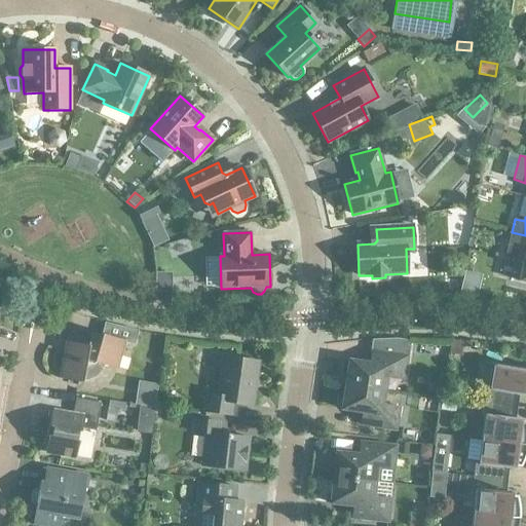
[(525,235),(512,232),(505,257),(524,263),(519,282),(525,283),(525,235)]
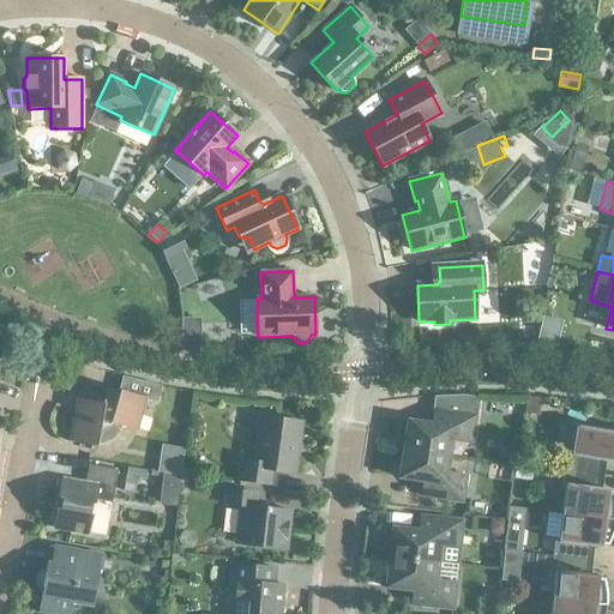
[(203,338),(222,338),(222,323),(203,323),(203,338)]
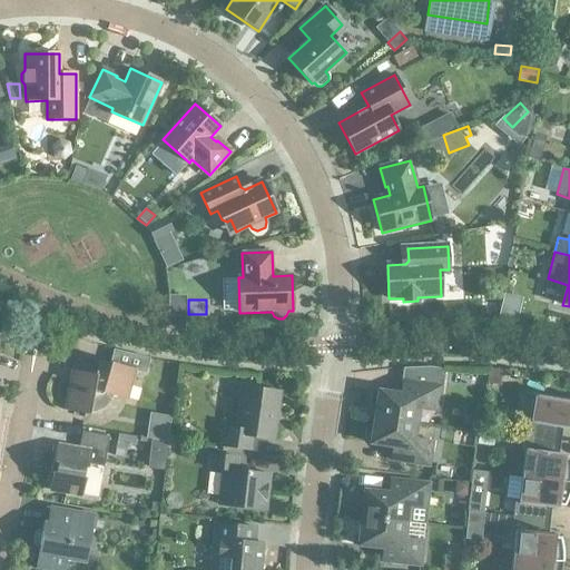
[(136,370),(110,363),(110,364),(107,375),(96,372),(96,375),(71,371),(71,372),(65,410),(65,411),(90,415),(90,414),(90,412),(95,411),(99,410),(104,408),(107,404),(109,400),(110,396),(127,401),(127,400),(136,371),(136,370)]
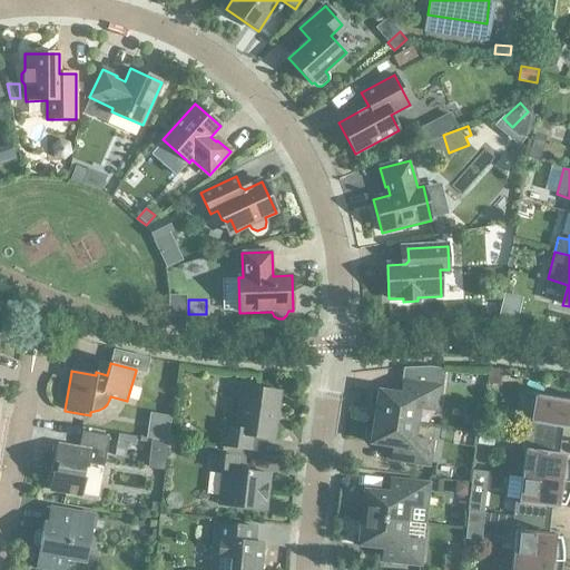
[(499,385),(501,371),(489,369),(488,383),(499,385)]
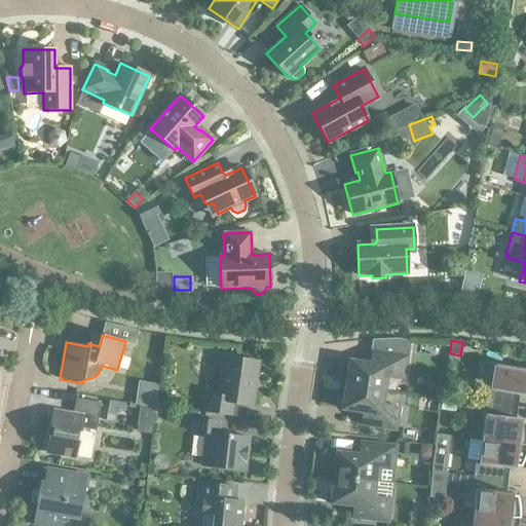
[(345,385),(384,391),(386,377),(404,380),(407,358),(377,352),(375,365),(349,361),(349,362),(346,362),(342,364),(341,373),(344,376),(347,377),(345,385)]
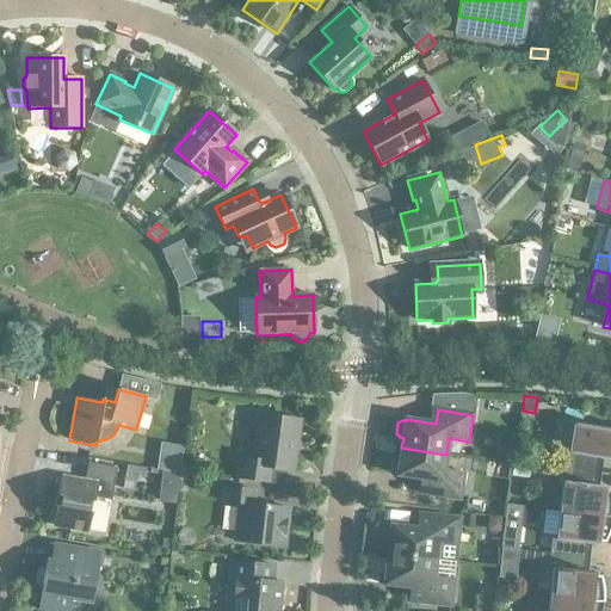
[(240,457),(236,479),(270,483),(271,469),(294,473),(301,420),(271,415),(271,413),(258,411),(254,432),(257,433),(252,460),(240,457)]
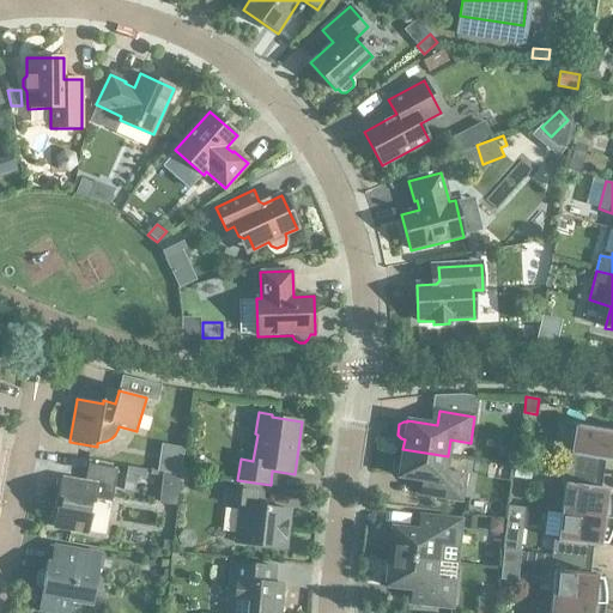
[(612,432),(576,426),(571,454),(566,454),(564,468),(596,473),(599,460),(608,462),(608,457),(612,457),(612,432)]
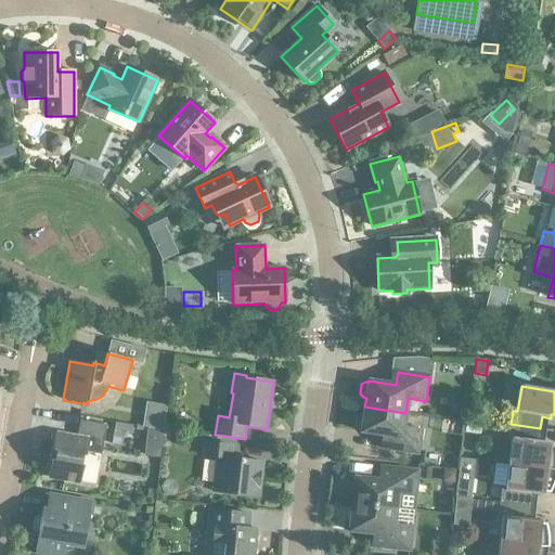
[(405,413),(364,407),(363,415),(360,415),(357,417),(355,427),(358,430),(361,430),(361,433),(388,437),(386,449),(417,454),(422,430),(403,427),(405,413)]
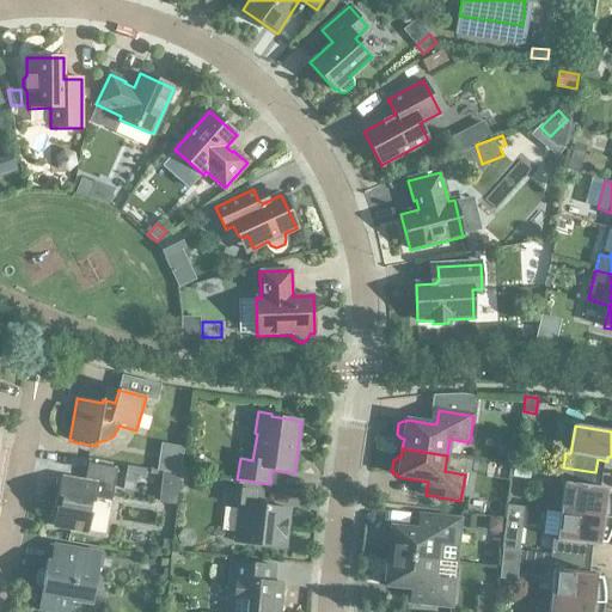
[(524,473),(524,458),(507,457),(507,473),(524,473)]
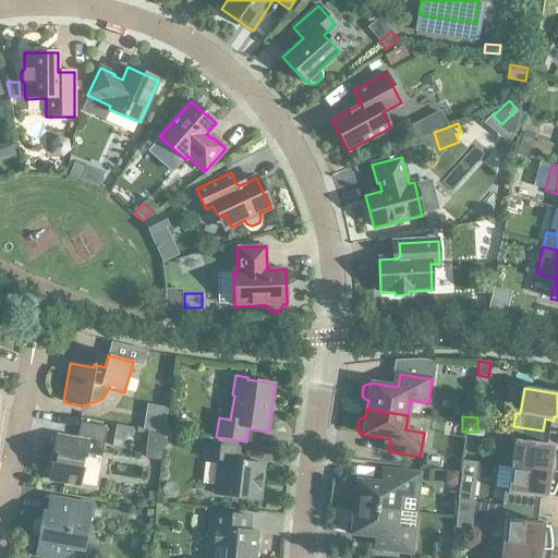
[(77,441),(57,437),(49,478),(81,485),(84,469),(82,469),(84,459),(85,459),(86,453),(101,457),(107,427),(81,423),(77,441)]
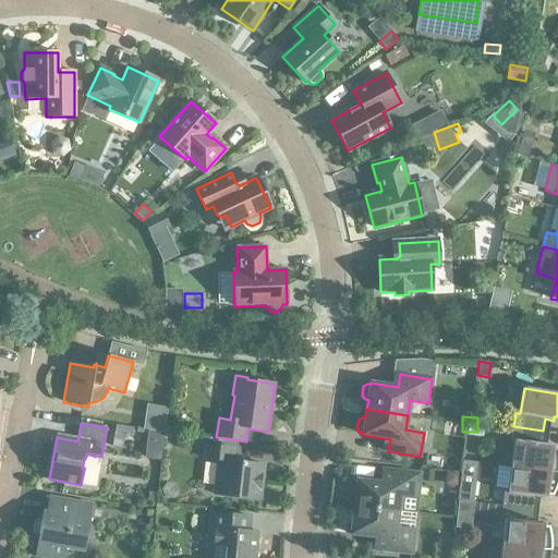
[(557,449),(549,448),(549,445),(541,444),(543,431),(513,426),(511,441),(514,441),(511,466),(557,472),(557,449)]
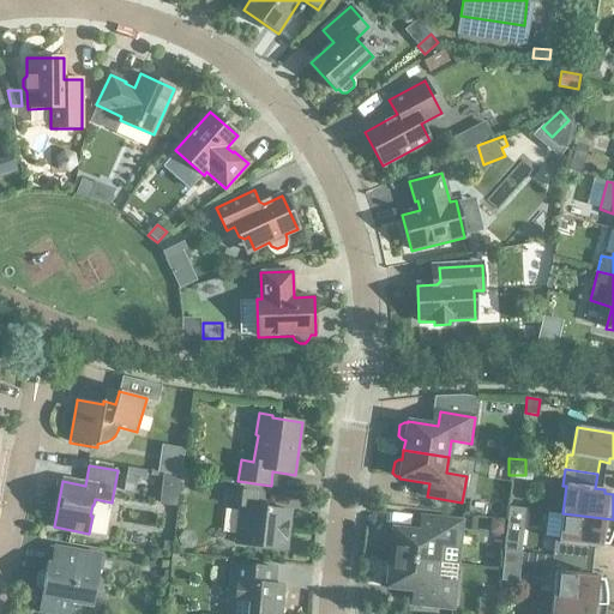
[(256,493),(227,489),(226,505),(240,506),(235,545),(286,549),(290,512),(254,507),(256,493)]
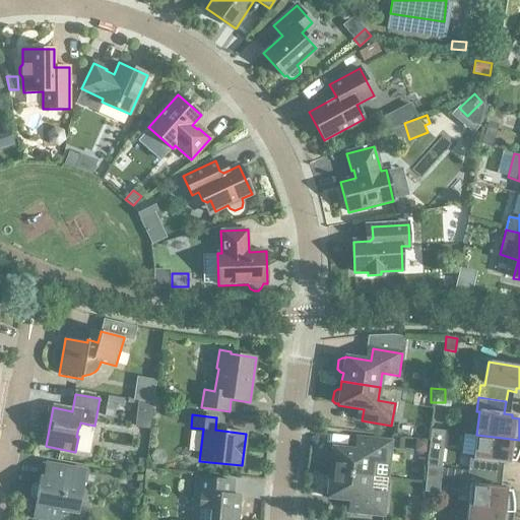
[(498,463),(505,464),(506,460),(514,462),(517,456),(518,455),(519,451),(519,448),(519,440),(476,435),(473,458),(470,458),(468,471),(496,474),(498,463)]
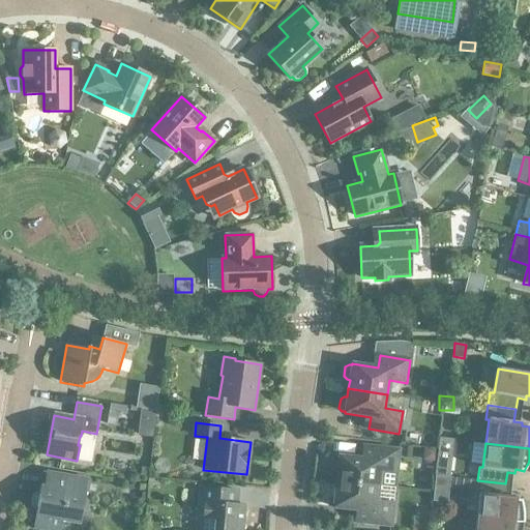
[(335,481),(378,487),(395,489),(400,450),(369,447),(367,460),(339,457),(335,481)]
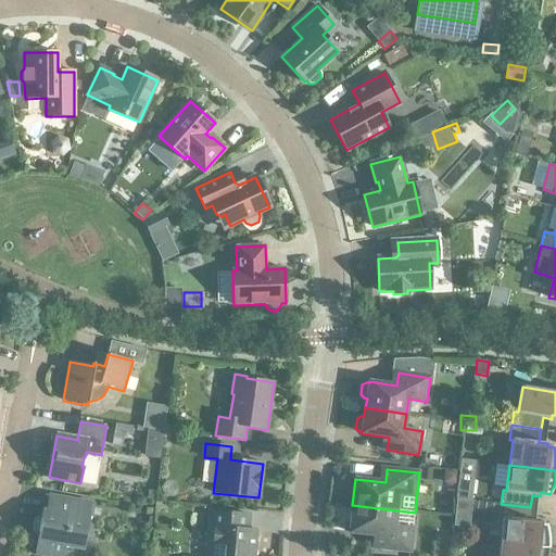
[(456,485),(458,472),(445,470),(444,478),(449,484),(456,485)]
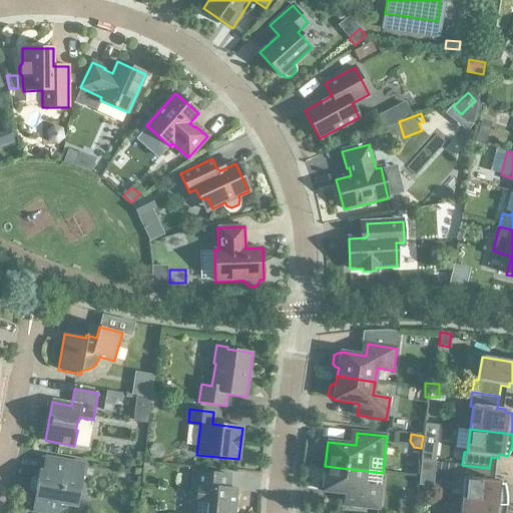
[(77,507),(85,464),(55,459),(52,473),(39,471),(38,477),(36,477),(33,479),(31,482),(30,486),(31,490),(33,493),(35,493),(32,511),(41,512),(57,512),(59,504),(77,507)]
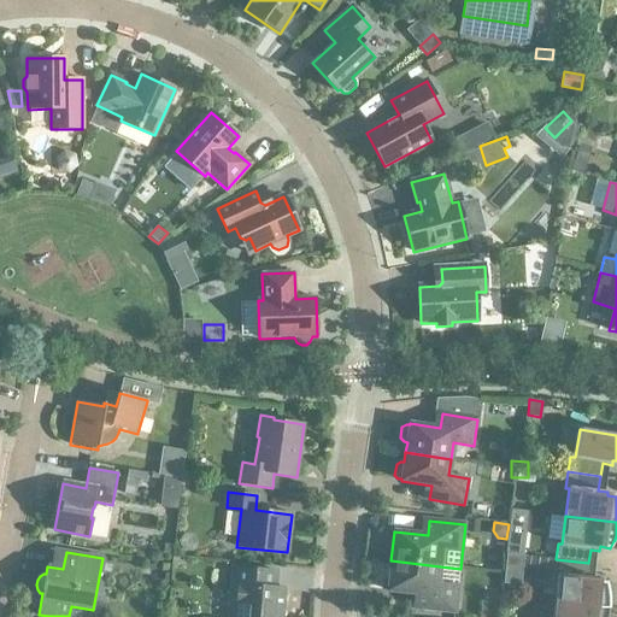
[(606,582),(597,582),(597,577),(587,576),(588,563),(556,559),(554,575),(558,575),(556,604),(609,609),(610,604),(610,601),(609,597),(609,592),(609,589),(607,587),(606,582)]
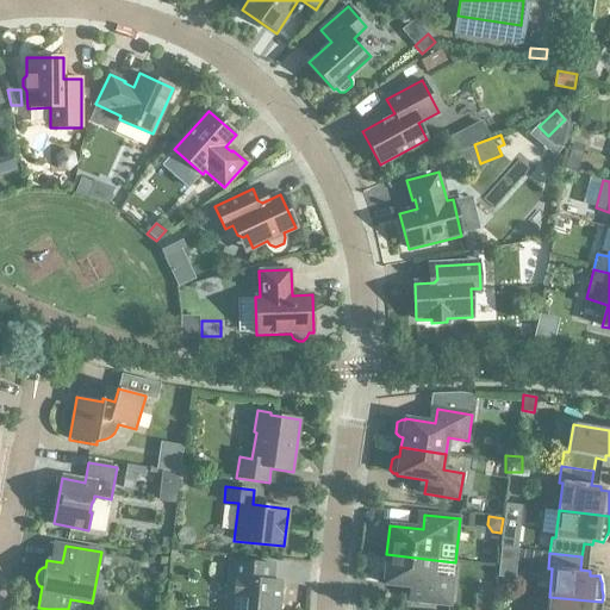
[(435,560),(386,554),(384,584),(417,587),(415,602),(450,605),(453,579),(433,577),(435,560)]
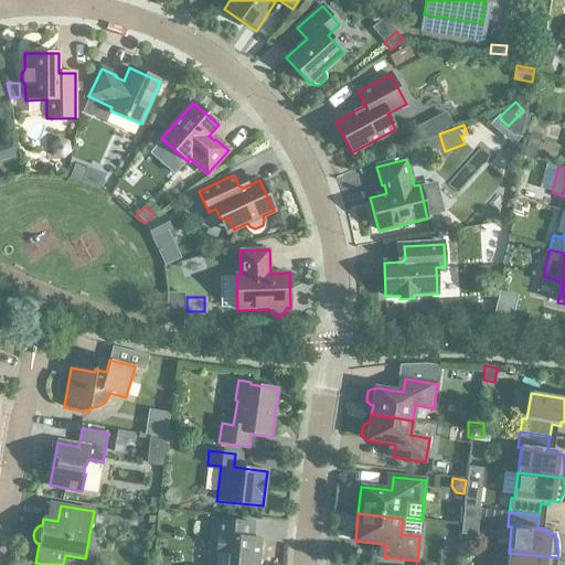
[(257,564),(260,540),(253,539),(254,523),(214,520),(210,564),(257,564)]
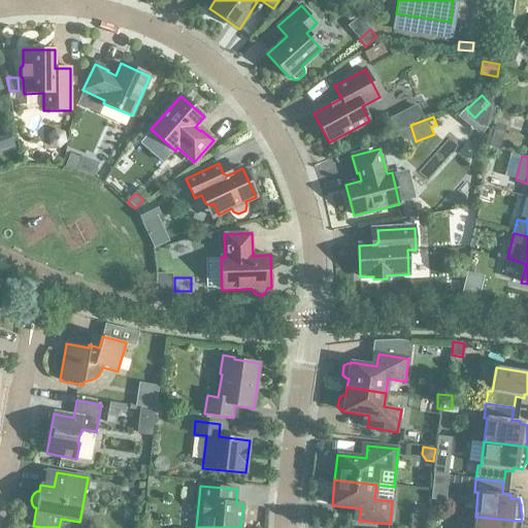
[(520,527),(521,525),(521,521),(475,517),(473,527),(520,527)]
